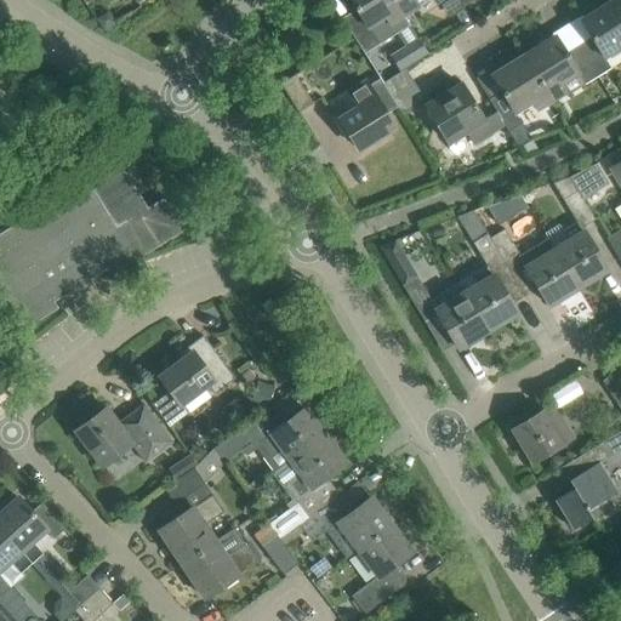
[(349,0),(357,11),(343,20),(348,27),(354,36),(354,38),(364,52),(379,44),(397,32),(409,24),(404,15),(393,0),(349,0)]
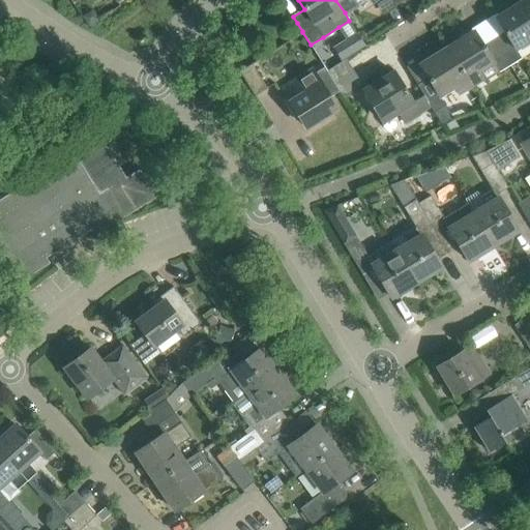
[(381,0),(335,0),(345,12),(356,5),(352,0),(373,0),(376,3),(381,0)]
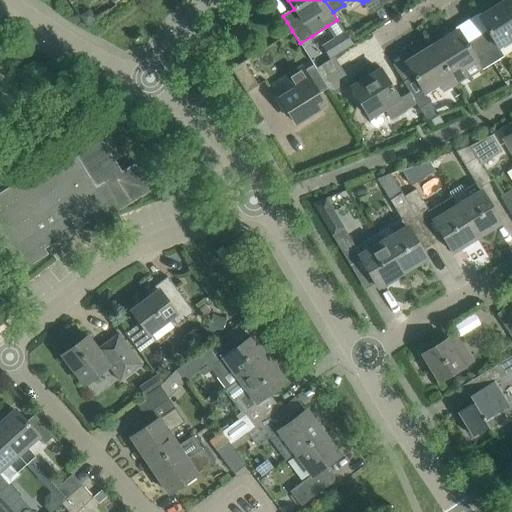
[(511,11),(505,0),(479,17),(487,30),(476,37),(493,63),(504,56),(498,47),(511,38),(511,11)]
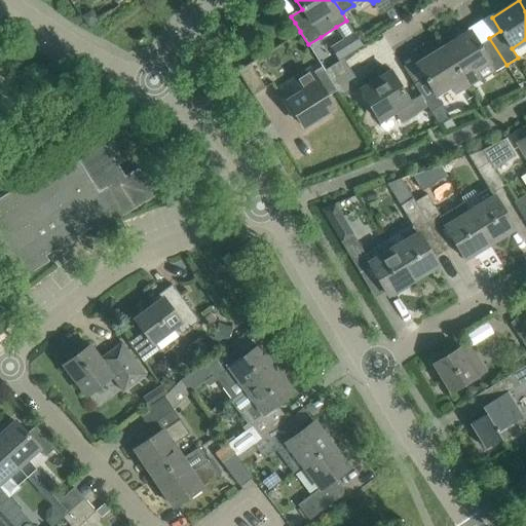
[(98,17),(90,8),(81,15),(88,25),(98,17)]
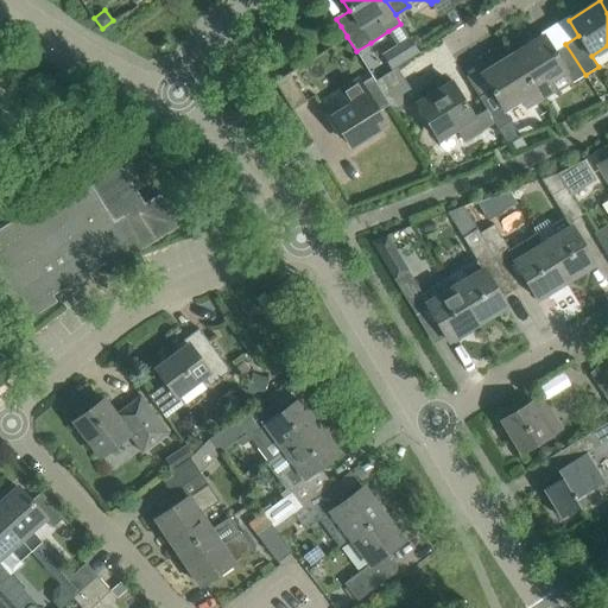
[(419,52),(409,36),(381,54),(392,70),(419,52)]
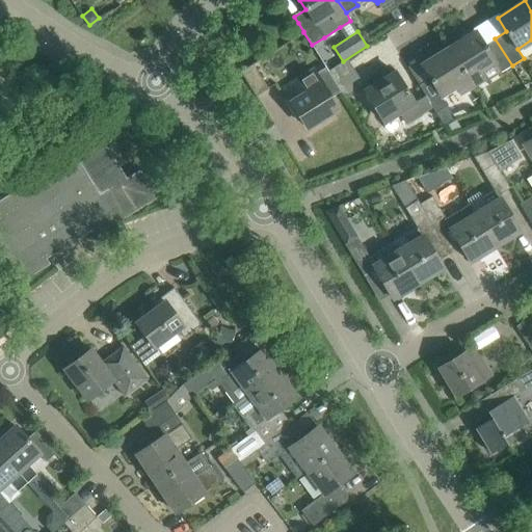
[(512,65),(495,38),(484,45),(476,31),(447,49),(472,87),(483,79),(480,73),(494,63),(499,73),(512,65)]
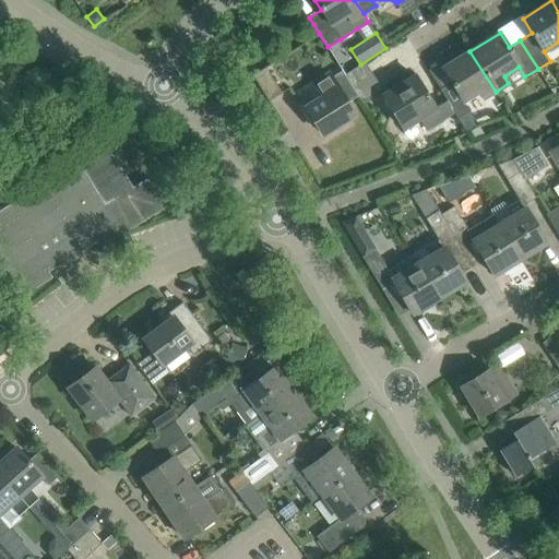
[(484,98),(496,92),(470,51),(442,68),(451,82),(440,90),(447,100),(454,113),(458,118),(470,111),(464,102),(479,92),(484,98)]
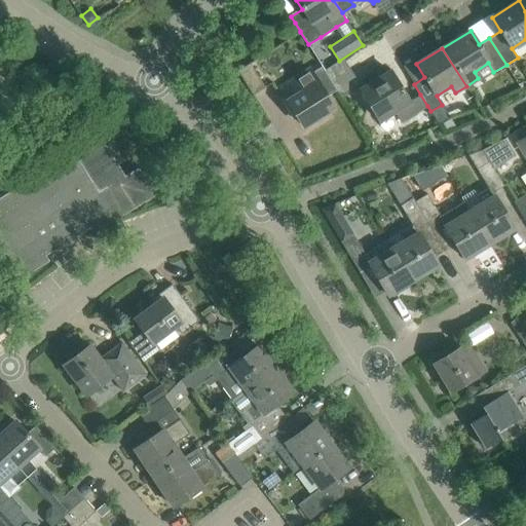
[(360,84),(343,59),(325,71),(338,91),(341,97),(360,84)]
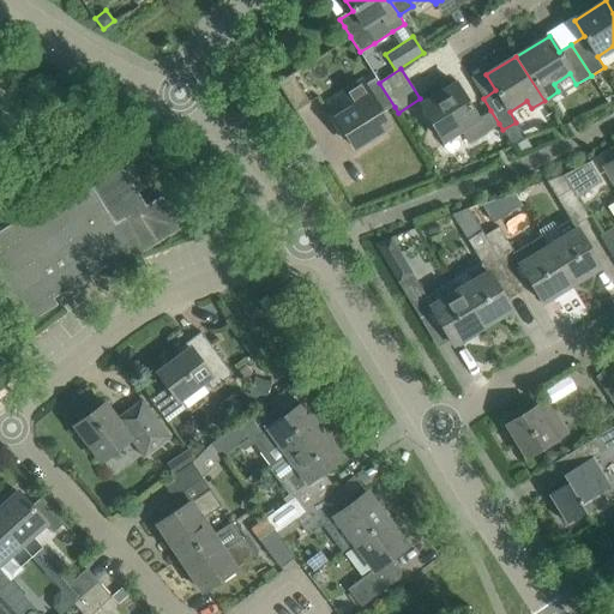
[(277,83),(295,112),(309,102),(292,73),(277,83)]
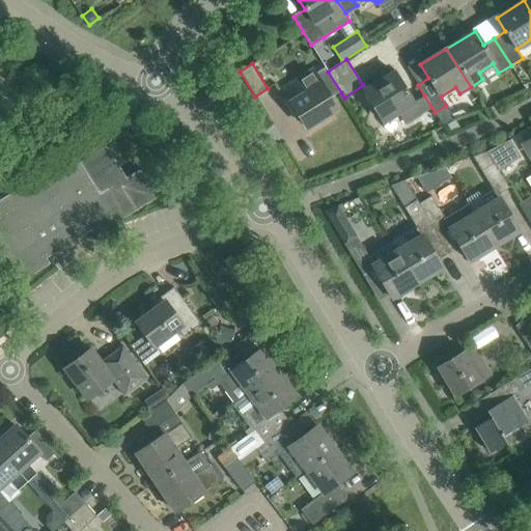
[(305,92),(290,102),(307,128),(337,109),(330,99),(341,92),(328,72),(326,67),(314,74),(312,71),(298,79),(305,92)]
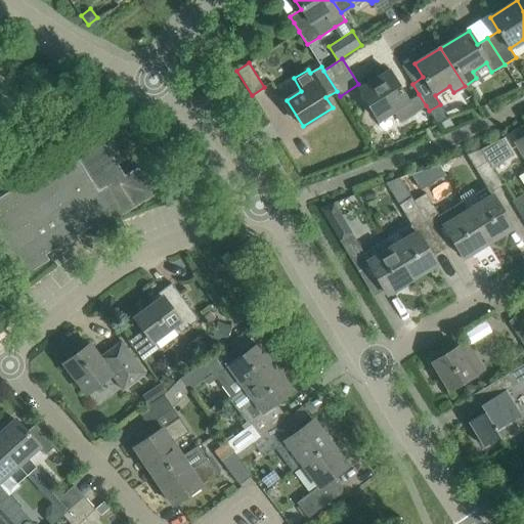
[(426,105),(419,94),(407,101),(389,71),(359,89),(379,121),(393,112),(400,122),(426,105)]
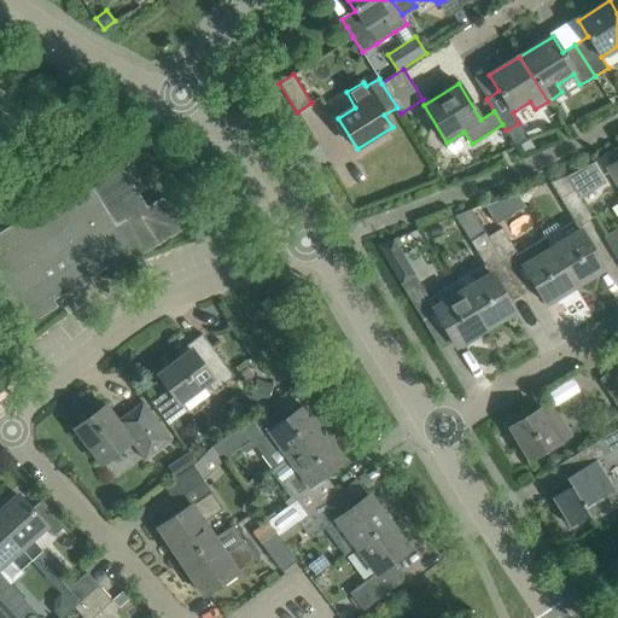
[(579,198),(605,182),(593,163),(566,176),(579,198)]
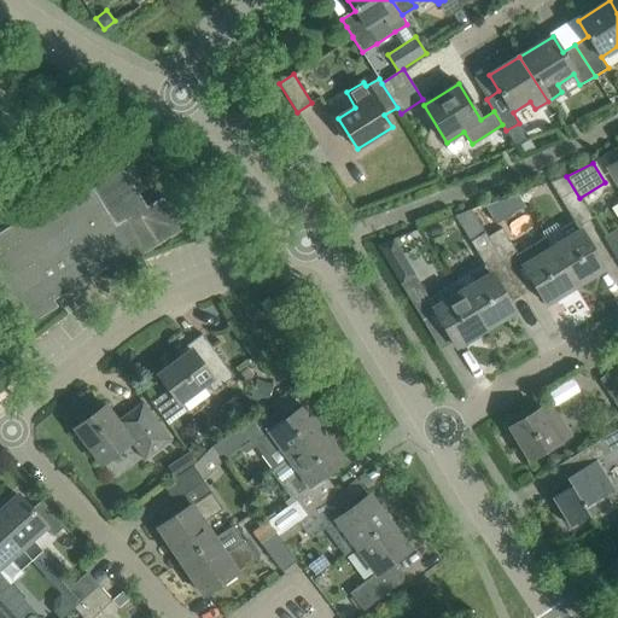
[(91,283),(187,232),(168,196),(149,205),(127,164),(100,179),(89,188),(0,234),(0,257),(28,312),(33,315),(36,322),(64,308),(91,283)]
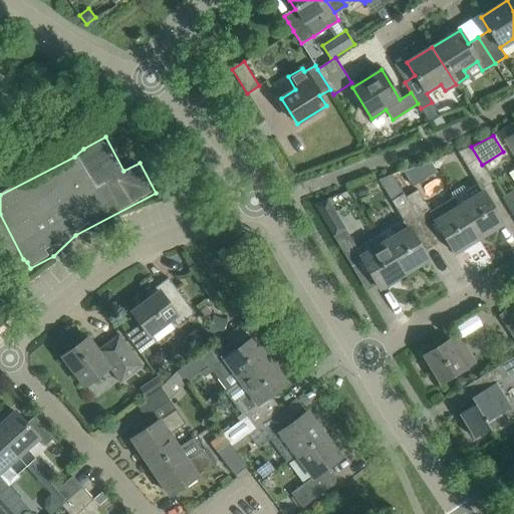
[(493,182),(482,165),(471,147),(458,152),(477,184),(466,191),(471,200),(459,207),(478,238),(503,223),(484,192),(483,193),(481,189),(493,182)]
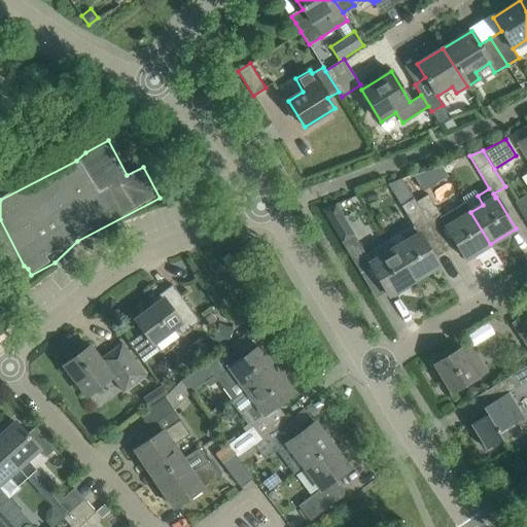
[(403,177),(392,183),(403,202),(414,196),(403,177)]
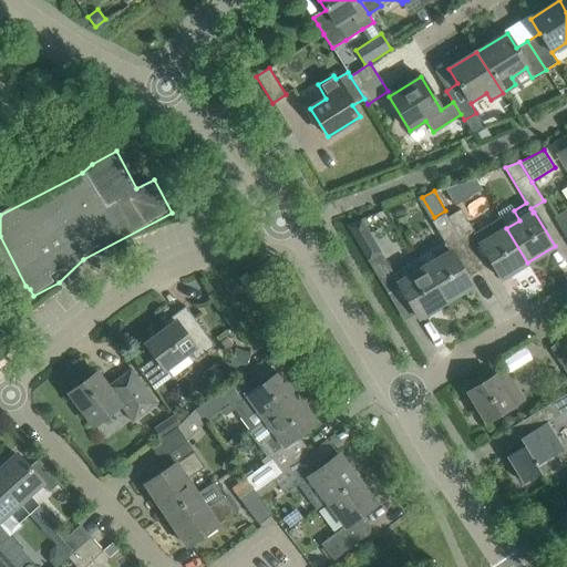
[(477,240),(501,279),(527,263),(506,228),(493,237),(487,227),(475,235),(457,206),(445,214),(464,246),(465,248),(477,240)]
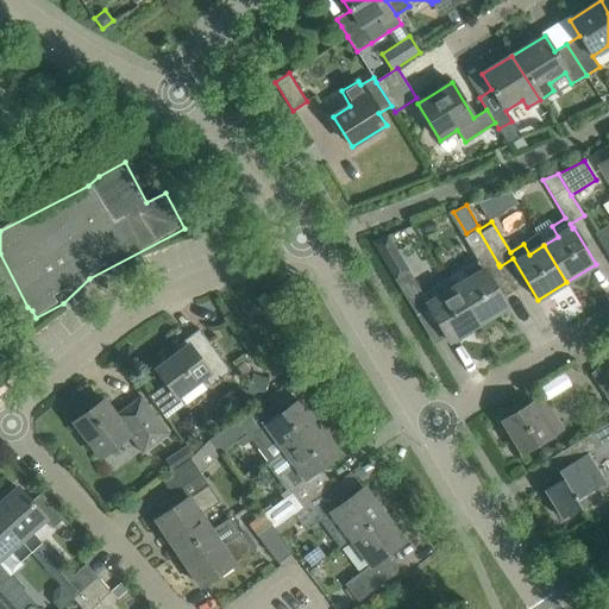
[(608,225),(595,233),(608,257),(608,225)]
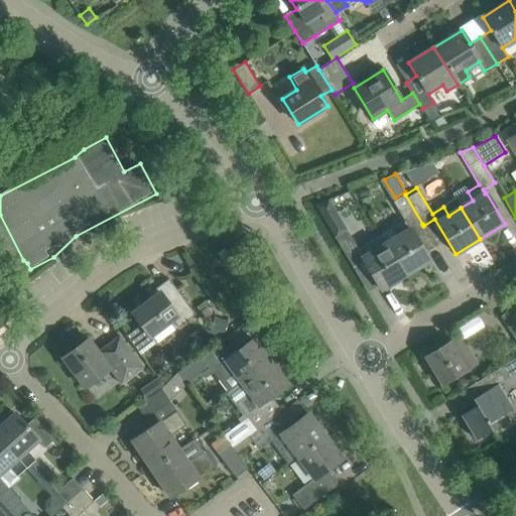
[(429,260),(412,230),(422,224),(405,195),(393,202),(404,221),(401,223),(392,228),(397,237),(386,244),(405,275),(429,260)]
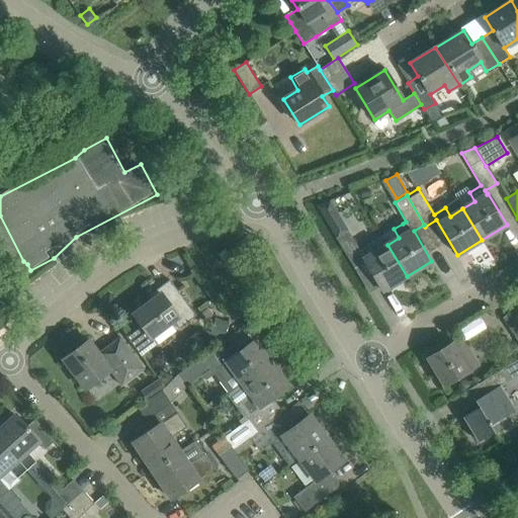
[(326,221),(337,213),(330,200),(317,206),(326,221)]
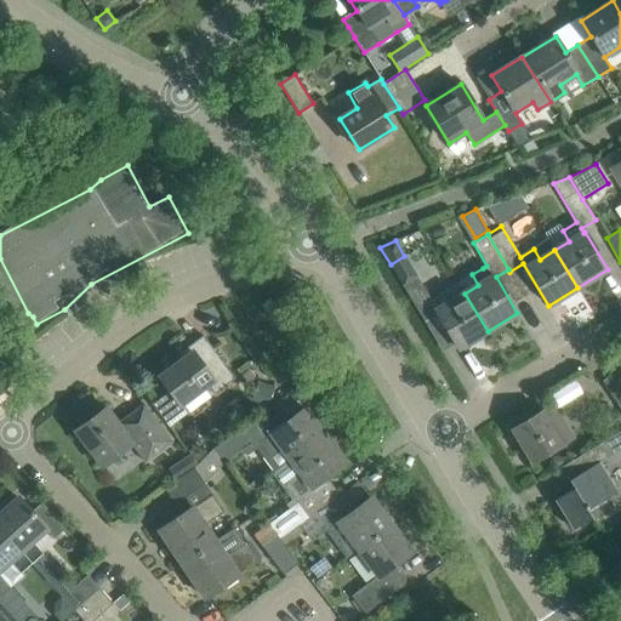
[(417,277),(403,285),(411,301),(426,324),(438,315),(459,348),(461,347),(463,351),(483,340),(480,335),(488,331),(465,294),(459,284),(445,291),(431,300),(417,277)]
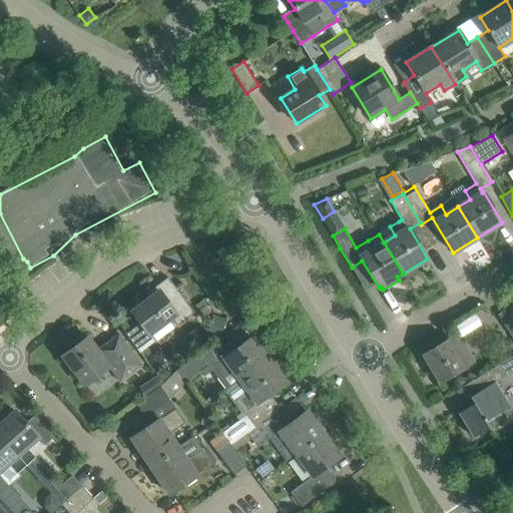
[(176,326),(194,313),(167,278),(154,287),(157,291),(131,311),(139,323),(125,334),(134,346),(171,319),(176,326)]
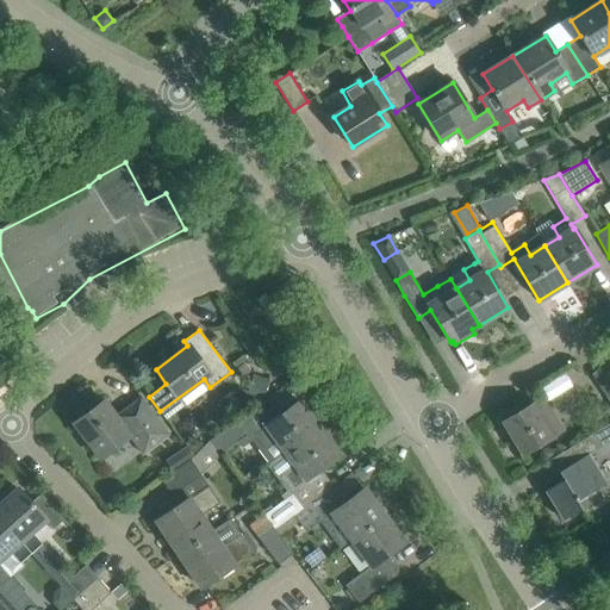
[(609,417),(609,373),(605,366),(592,373),(609,403),(609,406),(605,410),(609,417)]
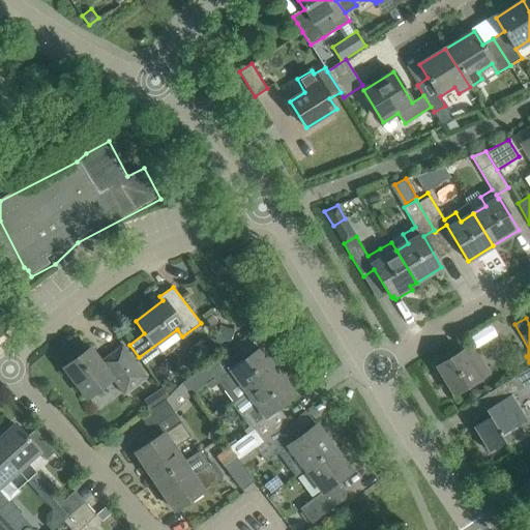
[(496,328),(475,336),(479,346),(500,336),(496,328)]
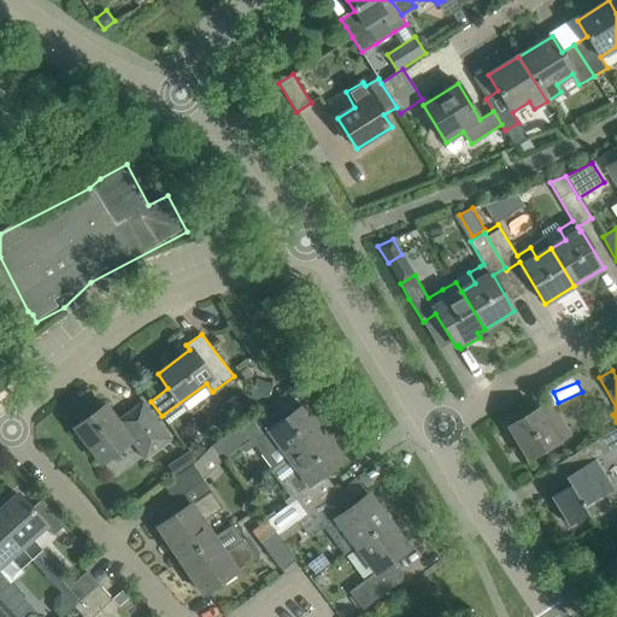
[(144,401),(117,421),(106,405),(75,428),(101,464),(131,441),(145,459),(171,440),(144,401)]
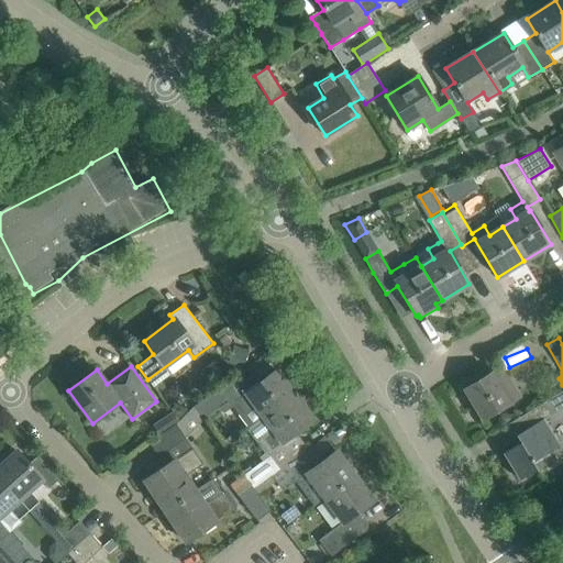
[(464,389),(483,419),(511,403),(500,384),(508,378),(500,367),(464,389)]
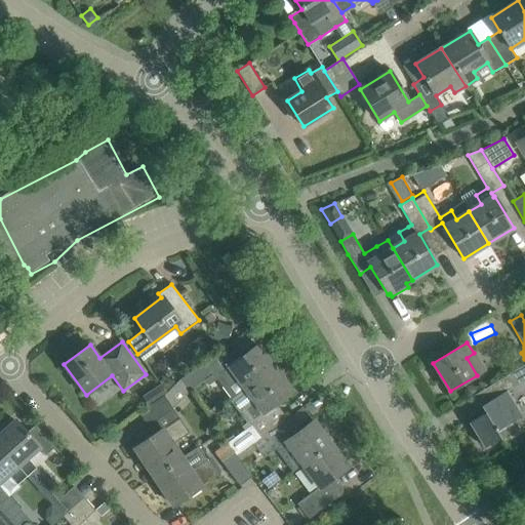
[(247,390),(275,369),(257,346),(219,373),(230,387),(240,379),(247,390)]
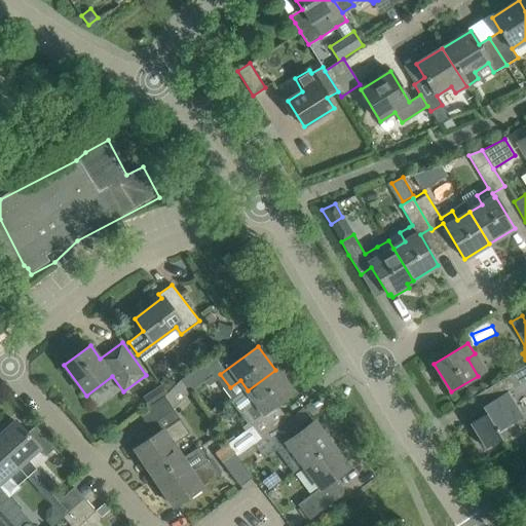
[(181,380),(190,392),(214,375),(204,362),(181,380)]
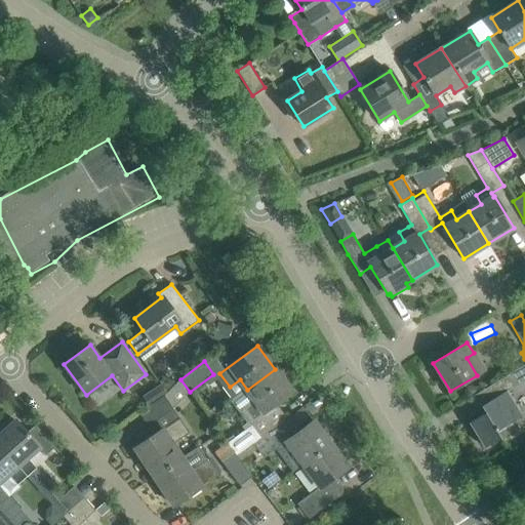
[(524,364),(487,388),(494,399),(481,406),(485,412),(469,422),(484,447),(500,438),(496,431),(522,415),(508,392),(524,380),(524,364)]
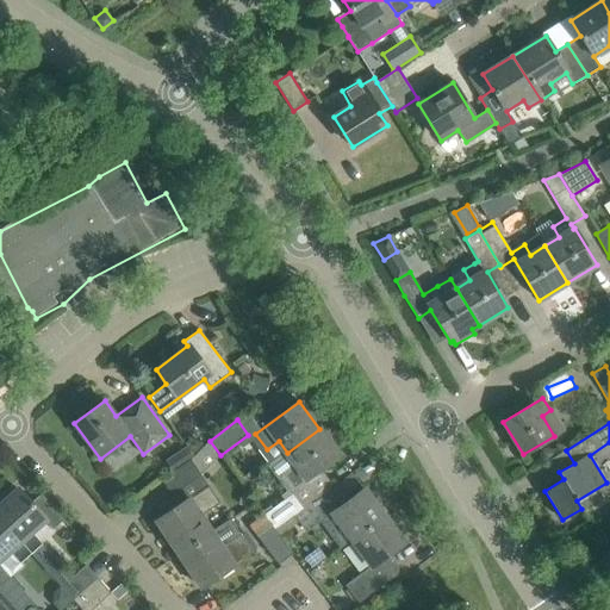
[(296,487),(338,455),(319,429),(287,453),(298,467),(286,475),(296,487)]
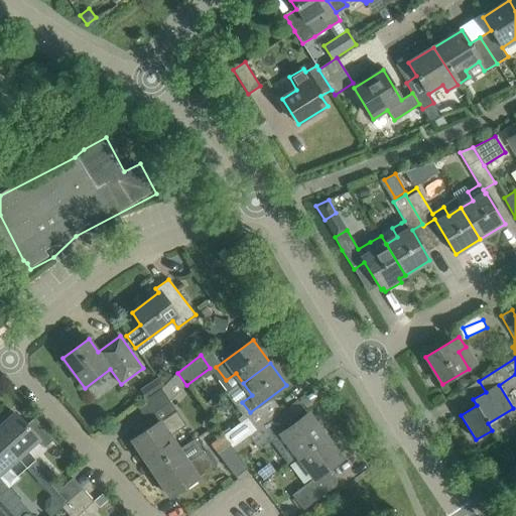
[(169,402),(186,385),(177,373),(161,389),(136,406),(145,419),(170,402),(169,402)]
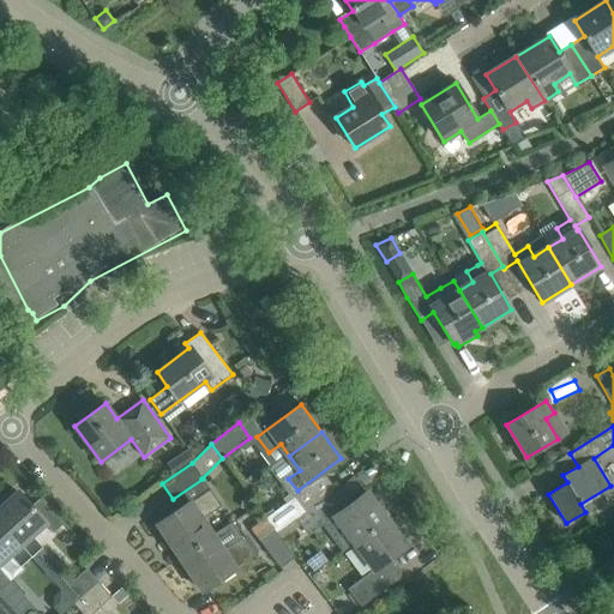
[(379,501),(375,504),(367,492),(354,501),(342,485),(306,511),(295,518),(305,533),(321,521),(333,536),(343,529),(355,545),(387,521),(385,517),(389,515),(379,501)]
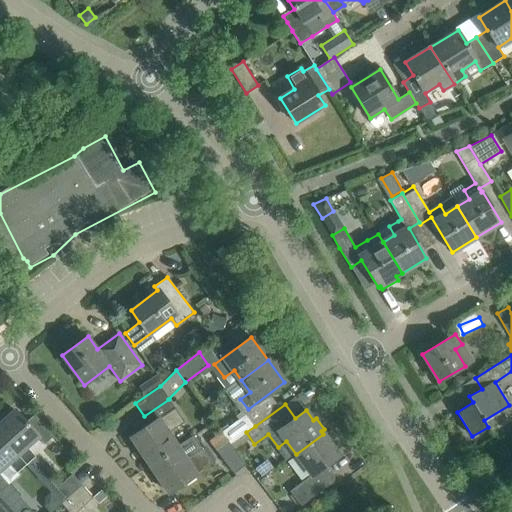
[(149,465),(179,446),(169,433),(184,423),(174,408),(131,437),(149,465)]
